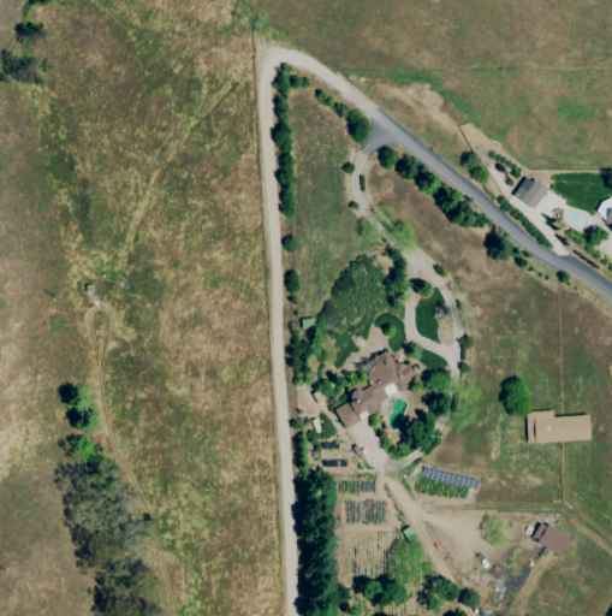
[(535,208),(548,188),(527,175),(514,195),(535,208)]
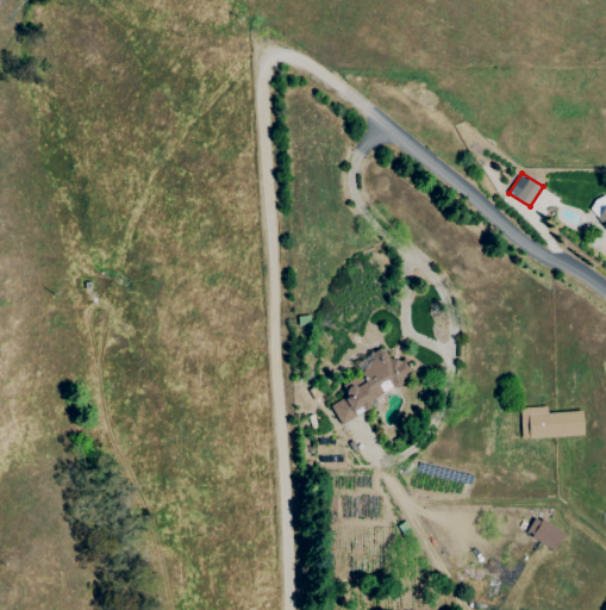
[(605,194),(589,205),(603,223),(605,222),(605,194)]
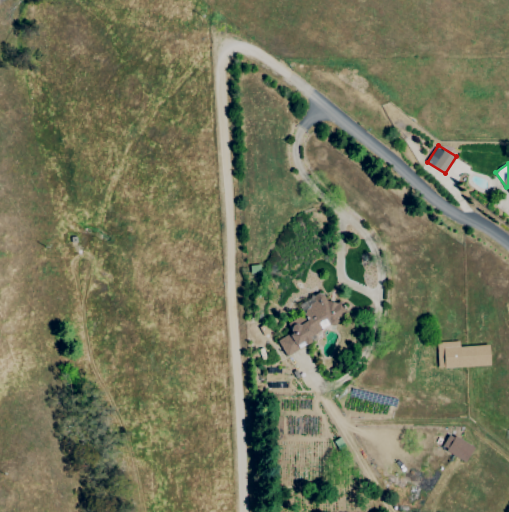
[(286,353),(349,318),(339,299),(329,304),(322,291),(299,304),(304,314),(288,323),(293,332),(278,340),(286,353)]
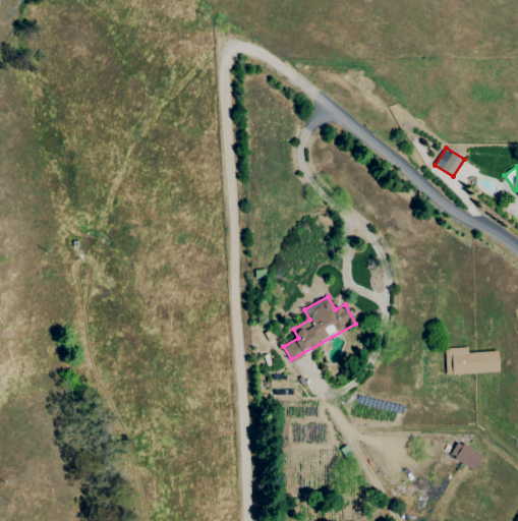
[(447,373),(500,372),(500,350),(468,352),(468,347),(446,348),(447,373)]
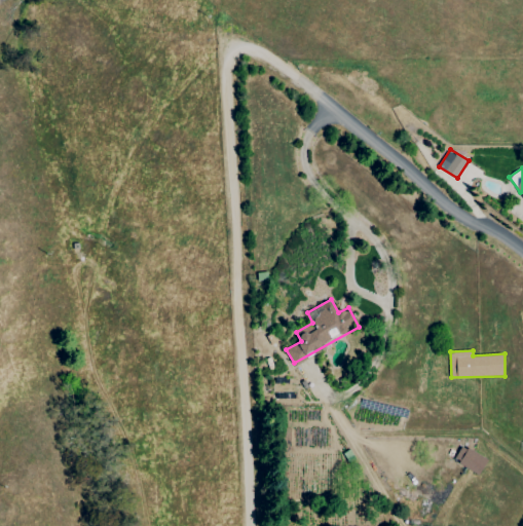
[(454,459),(481,475),(489,459),(463,445),(454,459)]
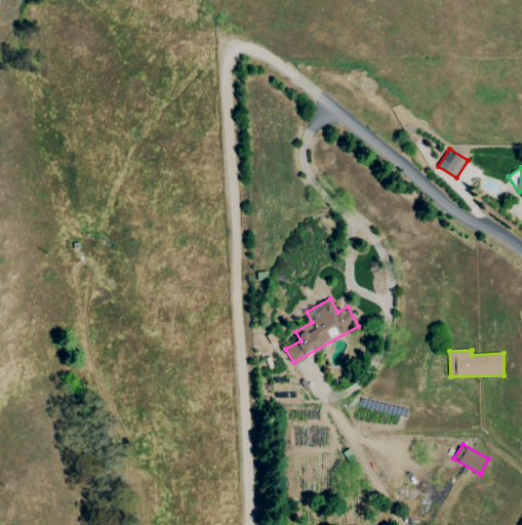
All buildings are outlined.
